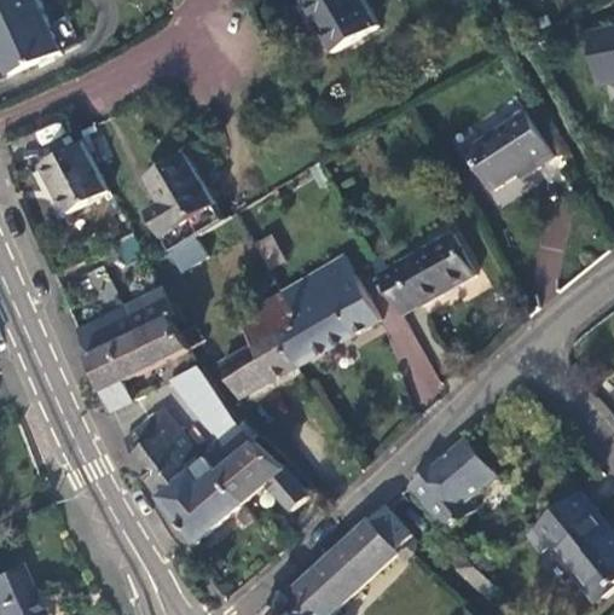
[(0,68),(6,81),(42,65),(9,0),(6,0),(0,3),(0,68)]
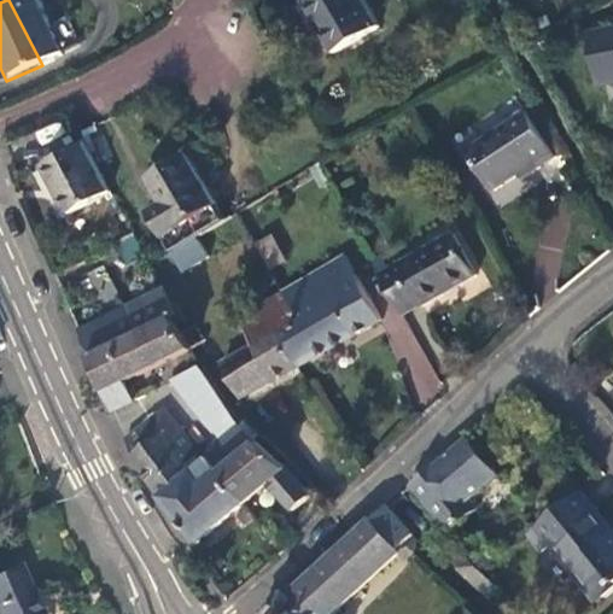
[(58,58),(31,0),(9,0),(42,65),(58,58)]
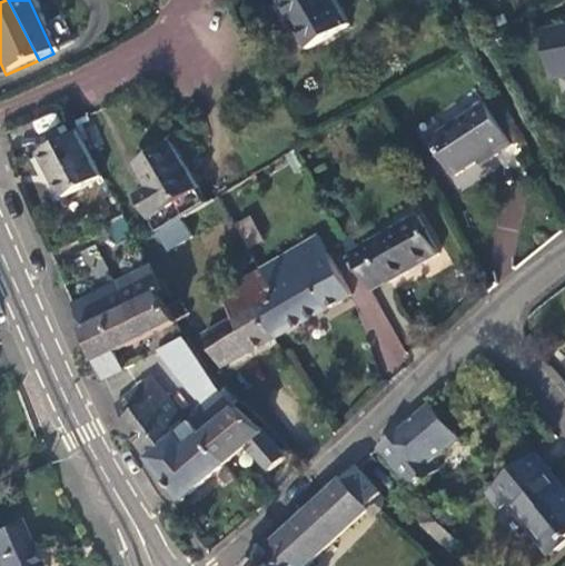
[(347,27),(331,0),(281,0),(278,2),(306,51),(347,27)]
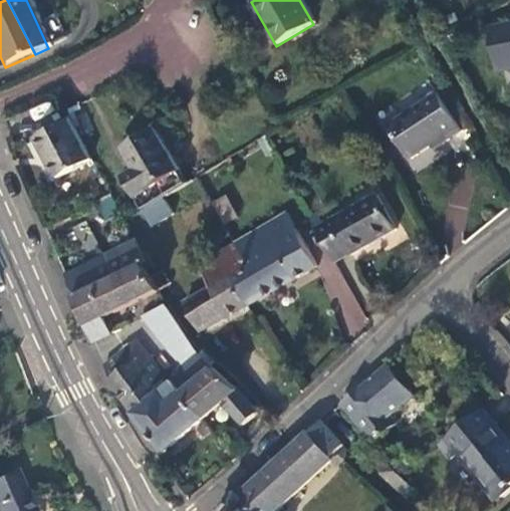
[(509,24),(487,30),(495,71),(509,67),(509,24)]
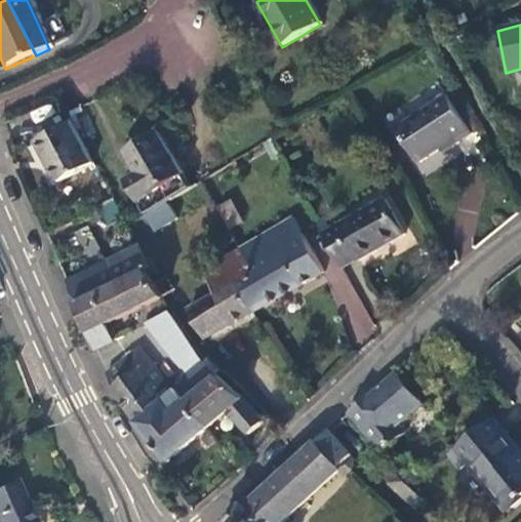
[(452,144),(468,133),(441,93),(392,127),(415,162),(449,139),(452,144)]
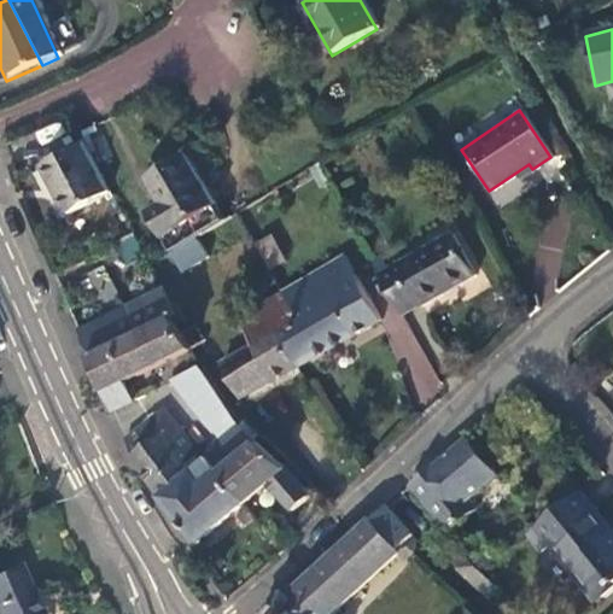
[(106,193),(79,144),(38,168),(48,188),(51,187),(66,215),(106,193)]
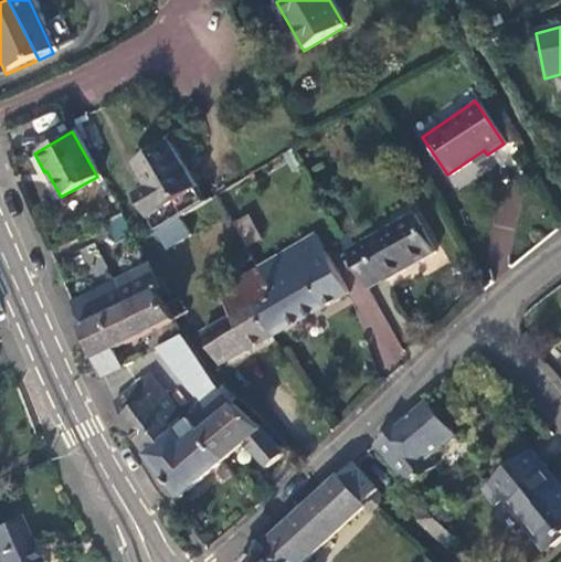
[(135,191),(157,229),(175,219),(205,200),(169,138),(134,159),(149,183),(135,191)]
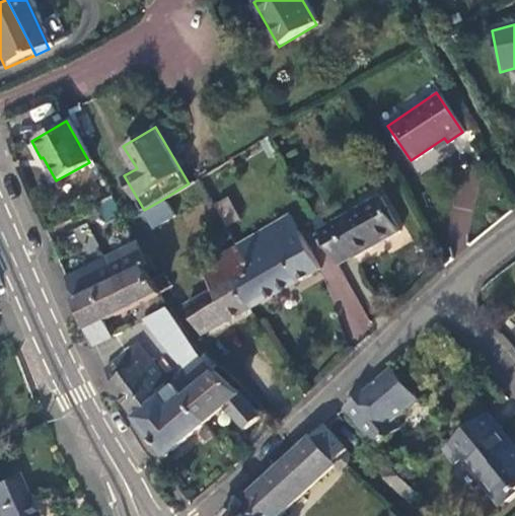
[(380,196),(318,231),(336,264),(351,255),(353,258),(399,231),(380,196)]
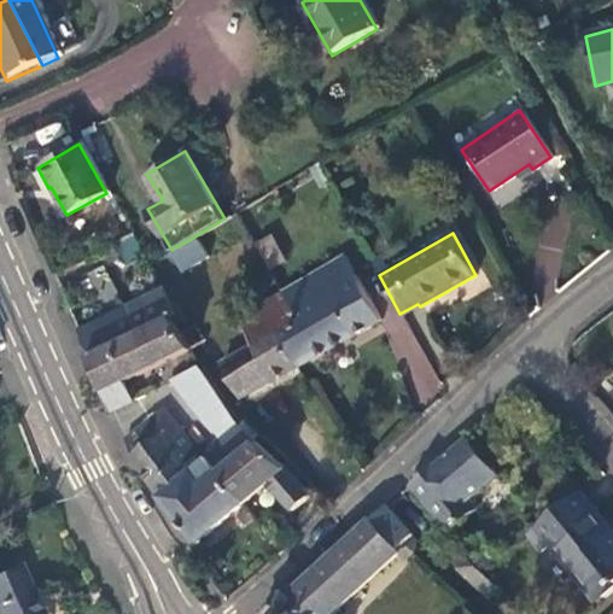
[(250,244),(260,273),(279,267),(268,237),(250,244)]
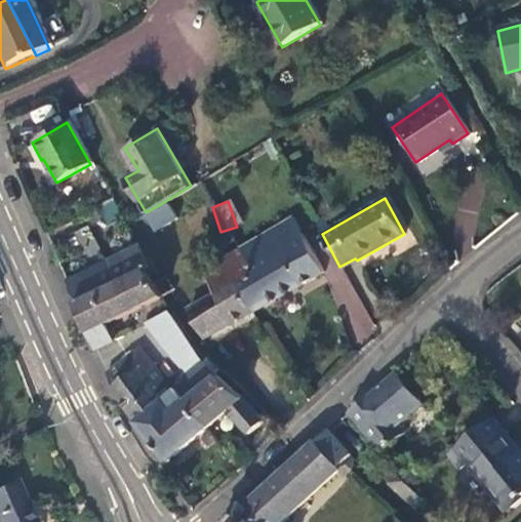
[(172,218),(162,203),(146,212),(141,215),(150,232),(172,218)]
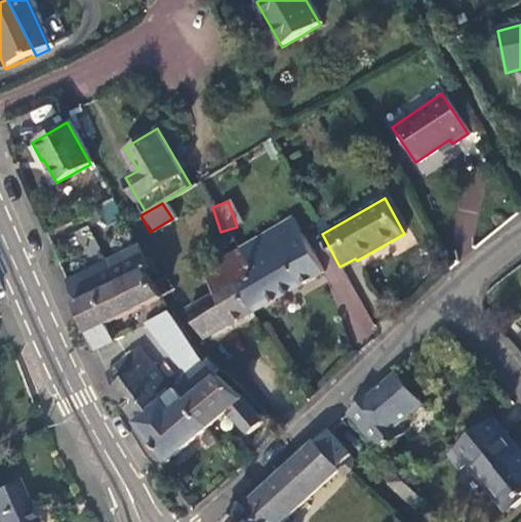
[(290,218),(271,229),(238,248),(251,272),(233,282),(249,313),(321,273),(290,218)]
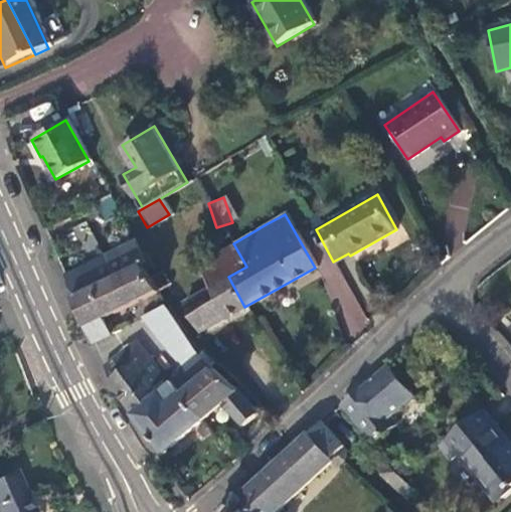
[(106,258),(65,279),(93,346),(110,337),(103,322),(156,291),(148,279),(139,266),(142,264),(133,242),(106,258)]
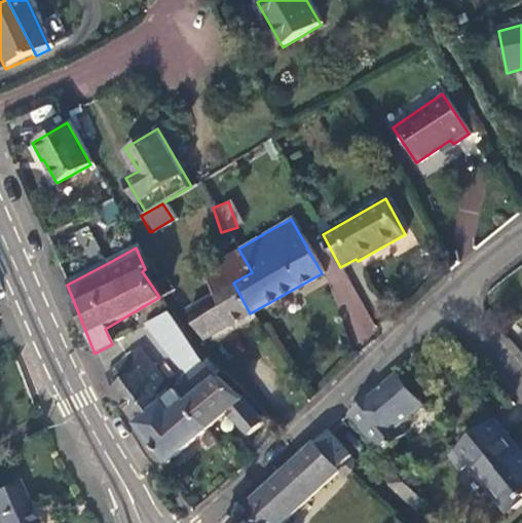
[(201,341),(250,313),(233,283),(252,272),(238,249),(199,270),(214,294),(184,310),(201,341)]
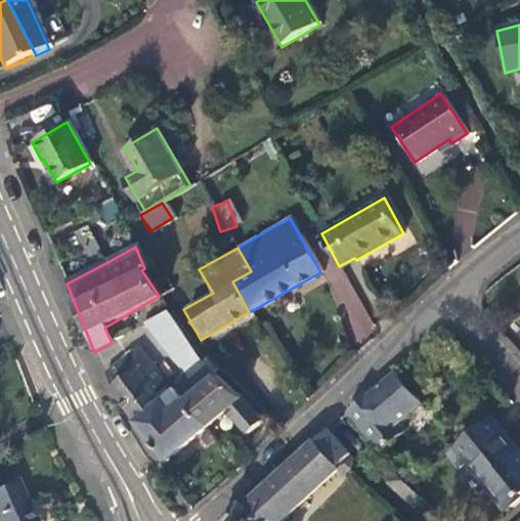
[(161,277),(150,284),(159,296),(169,290),(161,277)]
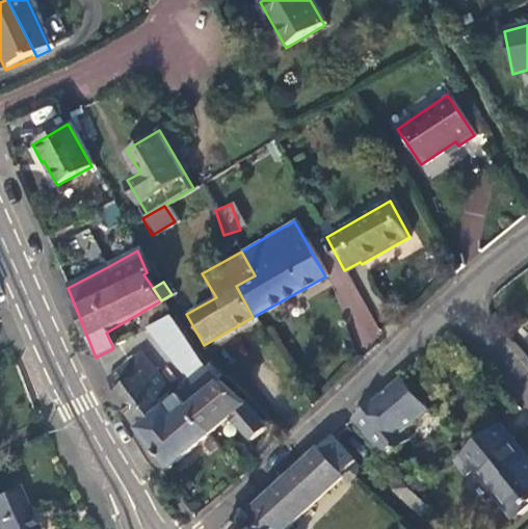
[(144,329),(153,340),(179,327),(169,313),(144,329)]
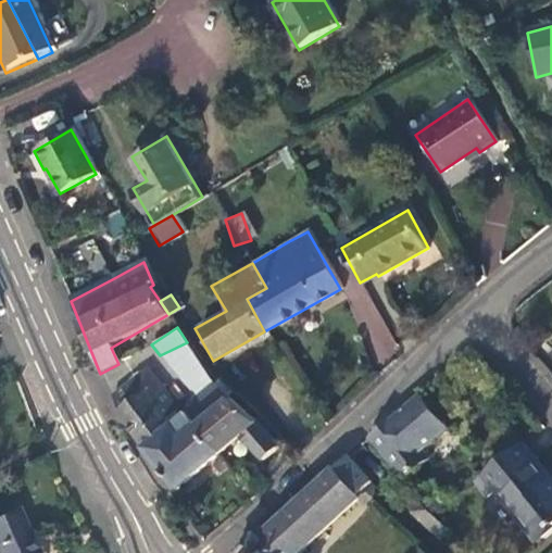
[(160,355),(193,394),(210,380),(212,379),(187,342),(160,355)]
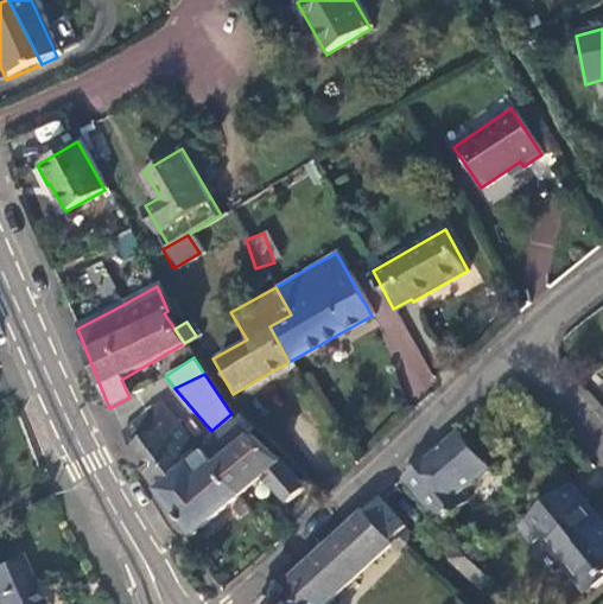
[(602,377),(591,389),(602,401),(602,377)]
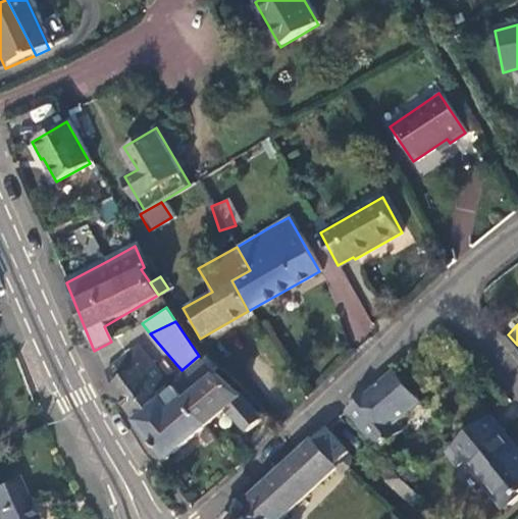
[(135,346),(104,373),(110,388),(134,424),(161,399),(160,398),(155,391),(165,381),(135,346)]
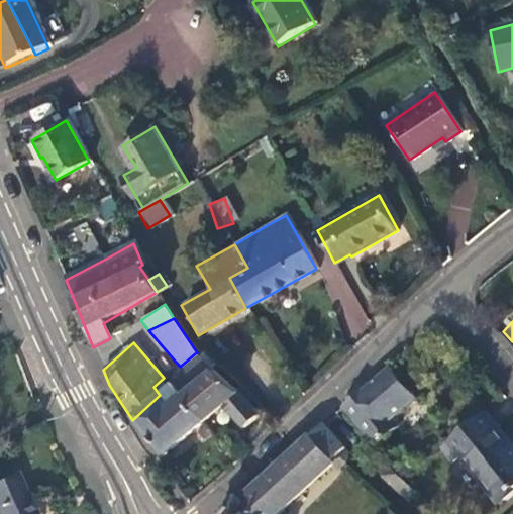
[(241,430),(249,423),(252,420),(258,415),(239,396),(195,353),(180,367),(177,369),(172,383),(202,422),(219,407),(241,430)]
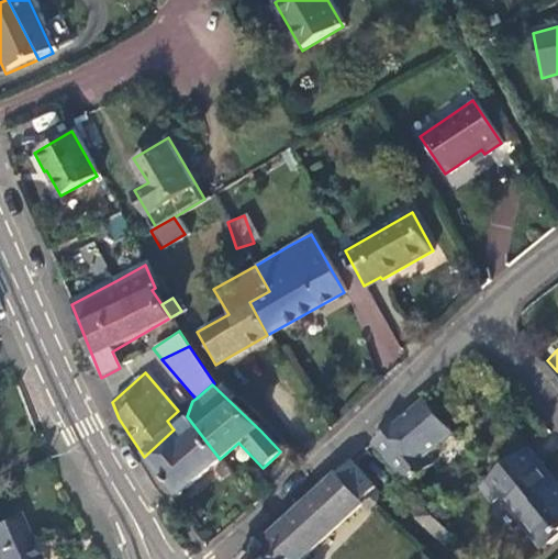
[(427,458),(455,435),(423,399),(370,445),(406,487),(432,465),(427,458)]
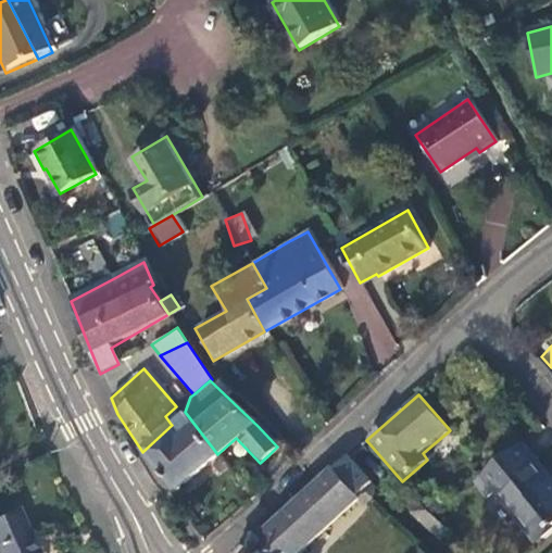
[(217,454),(185,412),(171,424),(172,425),(142,452),(147,461),(174,491),(217,454)]
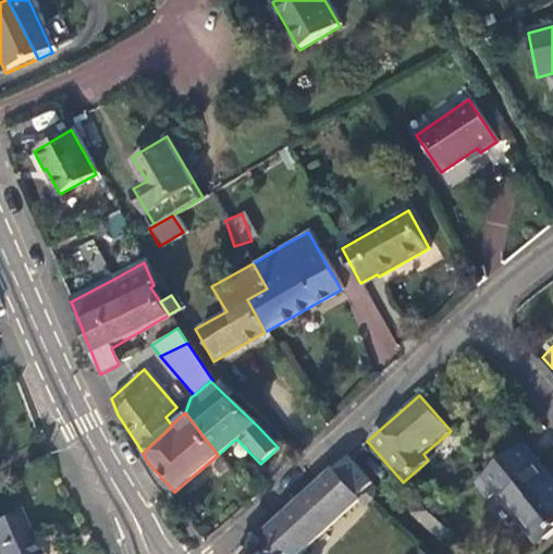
[(552,484),(519,445),(472,483),(487,501),(495,493),(524,527),(528,524),(542,539),(552,529),(552,484)]
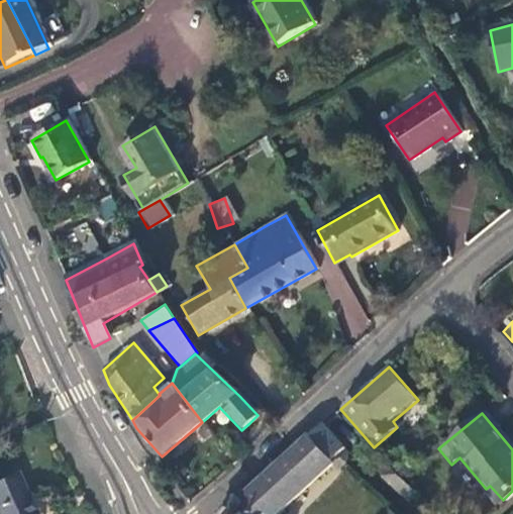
[(344,448),(322,425),(309,437),(330,460),(344,448)]
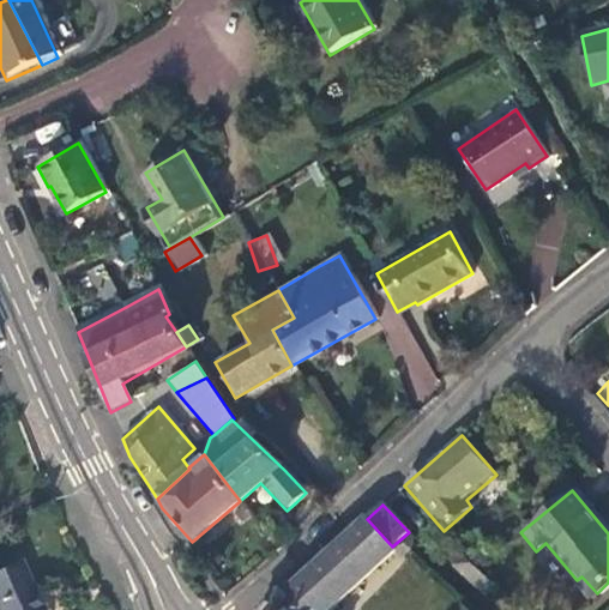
[(330,609),(395,550),(392,547),(367,519),(327,554),(287,592),(277,595),(265,609),(330,609)]
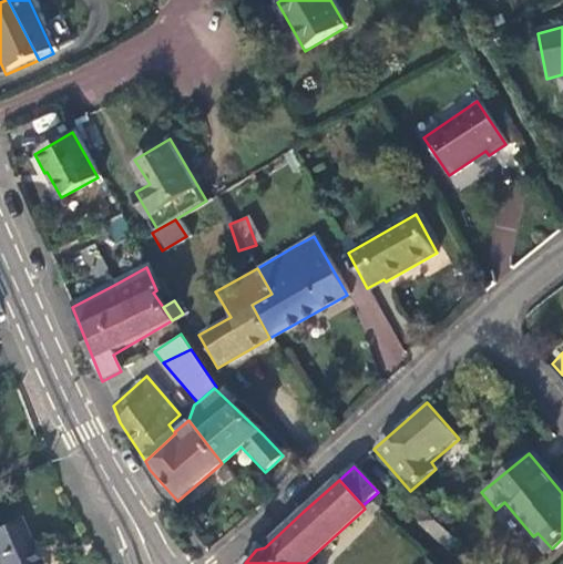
[(447,552),(456,542),(440,527),(431,520),(416,523),(447,552)]
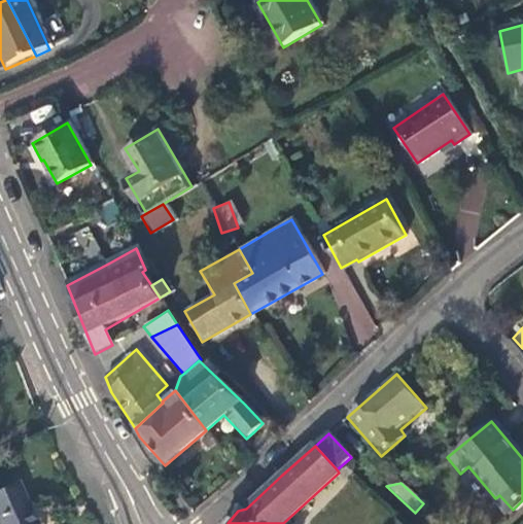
[(22,509),(12,488),(0,493),(0,523),(27,523),(20,509),(22,509)]
